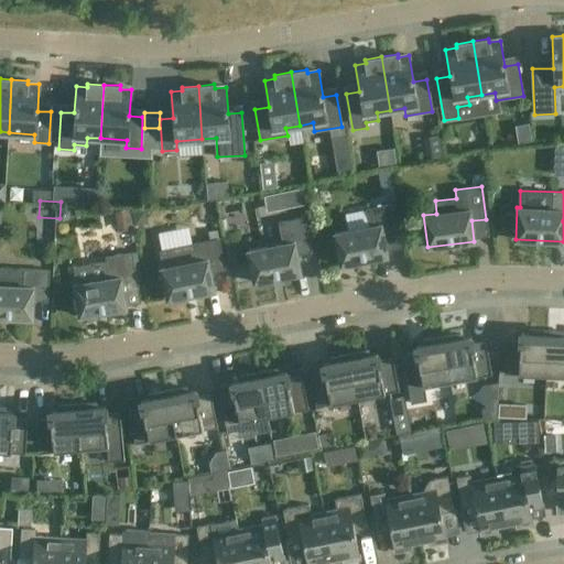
[(334,234),(340,264),(387,256),(383,236),(398,232),(392,204),(366,209),(369,226),(334,234)]
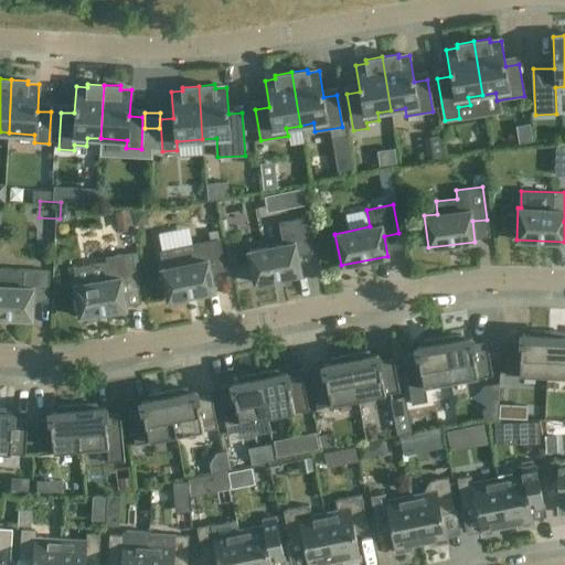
[(248,252),(254,283),(301,274),(297,253),(311,251),(305,217),(279,223),(283,244),(248,252)]
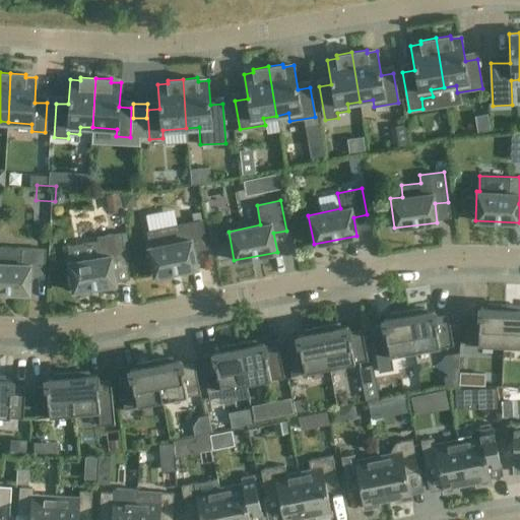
[(148,247),(154,276),(197,267),(193,249),(207,247),(202,220),(178,225),(181,241),(148,247)]
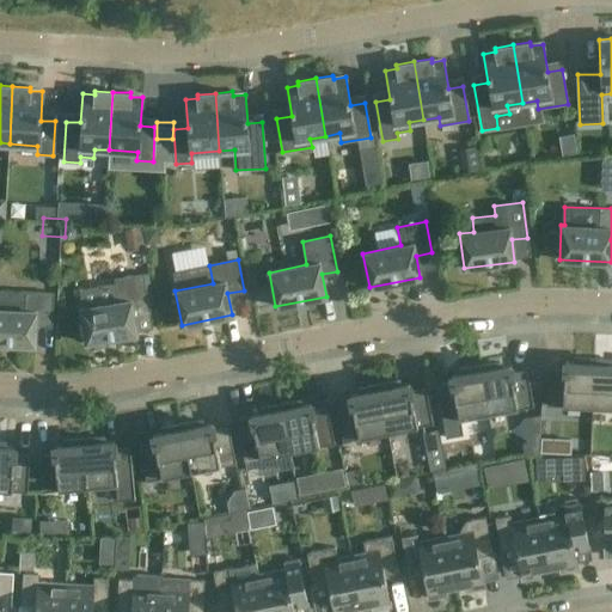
[(80,308),(86,343),(136,334),(133,312),(150,310),(144,274),(115,279),(118,303),(80,308)]
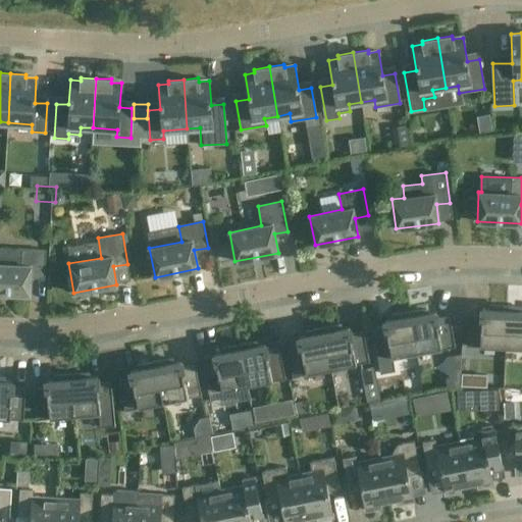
[(0,248),(0,293),(30,295),(31,275),(44,276),(45,250),(0,248)]
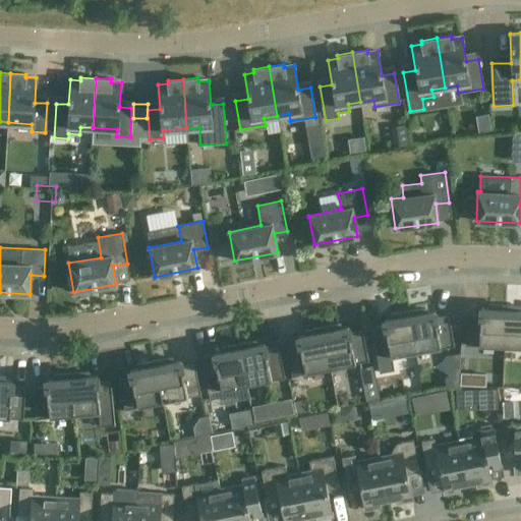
[(504,347),(506,305),(488,305),(488,309),(480,308),(480,319),(468,317),(468,313),(467,313),(465,346),(467,346),(467,345),(504,347)]
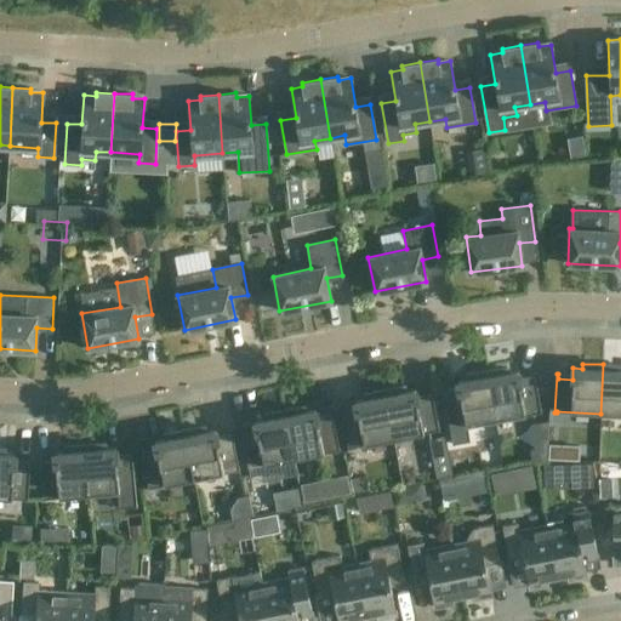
[(620,365),(603,364),(600,414),(620,414),(620,365)]
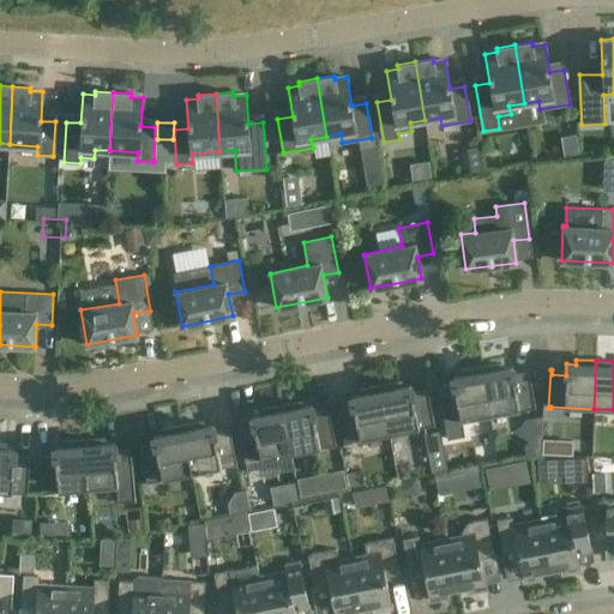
[(503,363),(481,367),(489,416),(533,408),(533,409),(535,408),(529,371),(527,372),(528,377),(513,379),(512,367),(503,368),(503,363)]
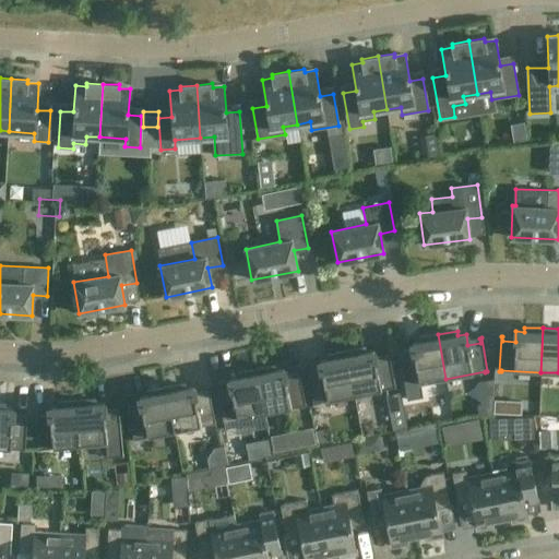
[(445,379),(438,334),(419,337),(420,342),(412,344),(414,354),(402,356),(401,352),(399,352),(407,401),(409,400),(423,397),(420,383),(445,379)]
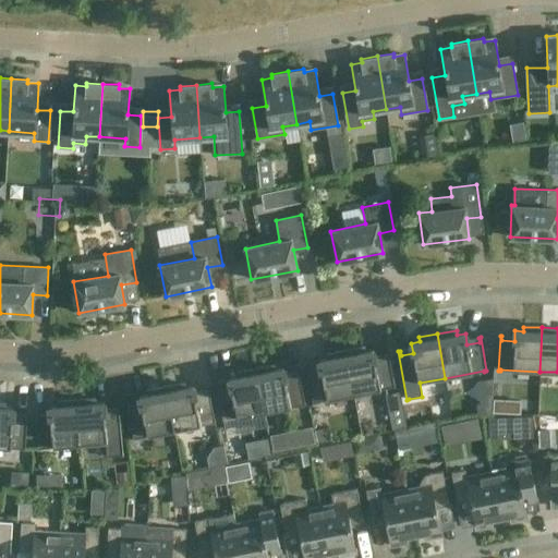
[(364,348),(344,351),(353,395),(392,387),(395,387),(388,353),(386,353),(387,358),(375,361),(373,350),(364,352),(364,348)]
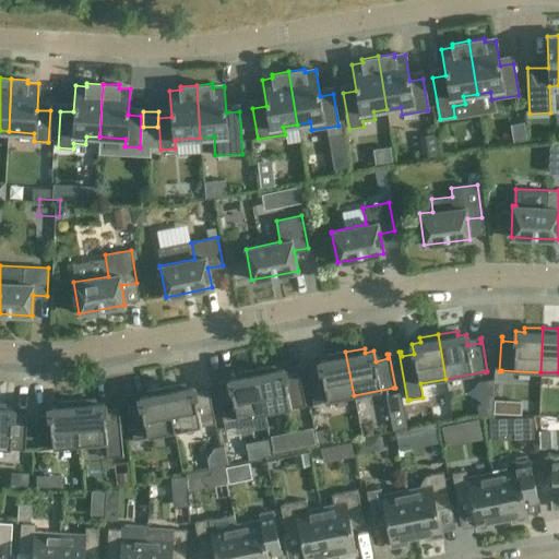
[(354,395),(345,352),(326,356),(328,360),(320,361),(322,371),(309,375),(308,370),(307,370),(313,404),(316,404),(316,403),(354,395)]
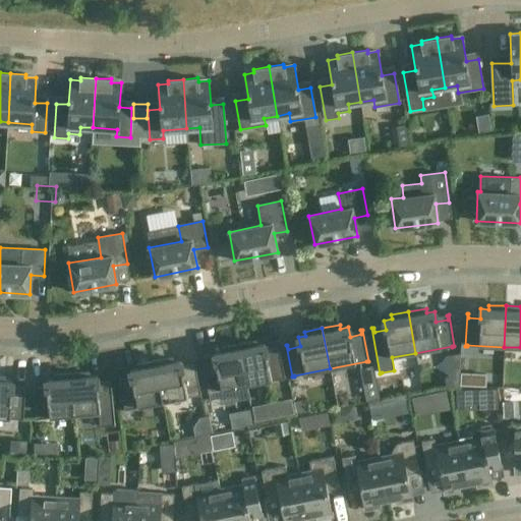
[(255,341),(238,345),(246,386),(283,378),(283,379),(285,378),(278,346),(277,347),(277,351),(266,353),(264,344),(256,345),(255,341)]
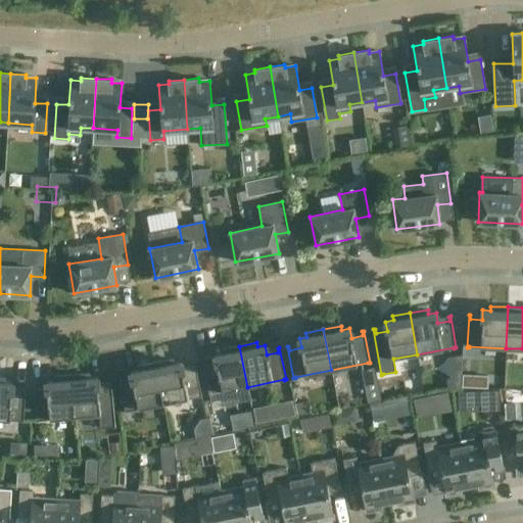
[(247,387),(239,346),(222,349),(223,353),(215,354),(217,365),(205,367),(204,363),(203,364),(209,395),(210,394),(247,387)]
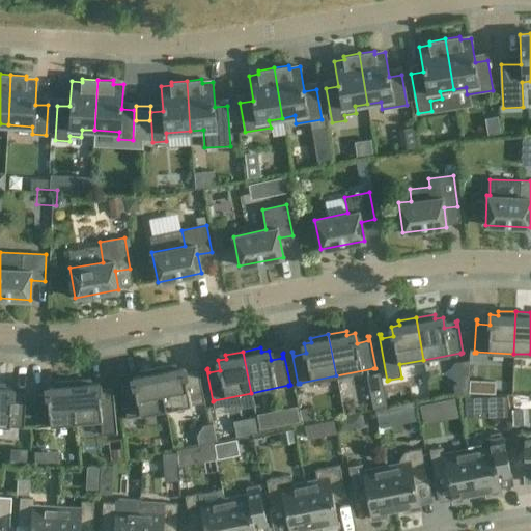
[(175,365),(158,368),(166,410),(202,402),(203,402),(204,402),(198,370),(196,370),(197,374),(186,378),(184,367),(176,369),(175,365)]
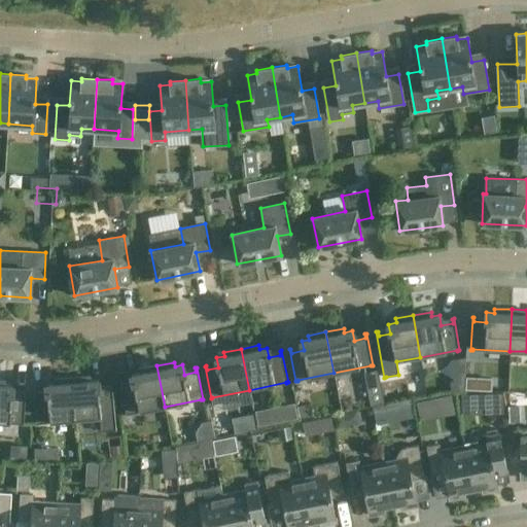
[(165,407),(156,365),(139,370),(139,374),(132,375),(134,384),(123,387),(121,383),(119,383),(126,415),(128,415),(128,414),(165,407)]
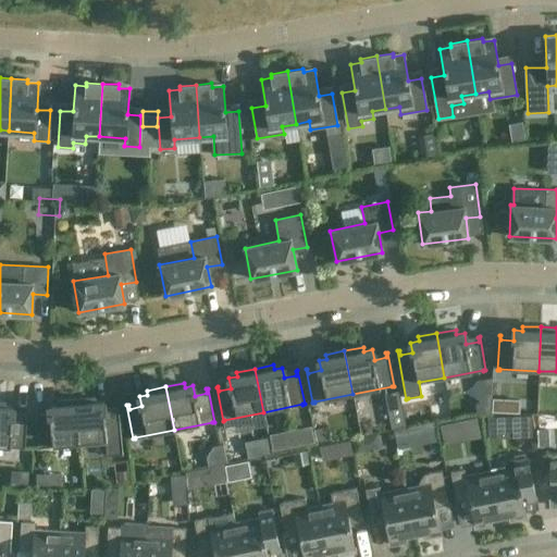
[(95,398),(75,399),(79,444),(106,442),(107,456),(121,455),(123,455),(118,406),(116,406),(116,411),(104,412),(103,401),(95,403),(95,398)]
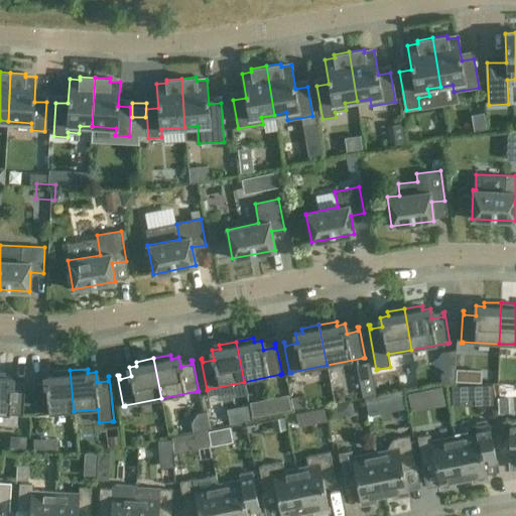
[(74,411),(70,370),(52,372),(52,376),(45,377),(46,386),(34,388),(34,383),(32,383),(35,415),(37,415),(37,414),(74,411)]
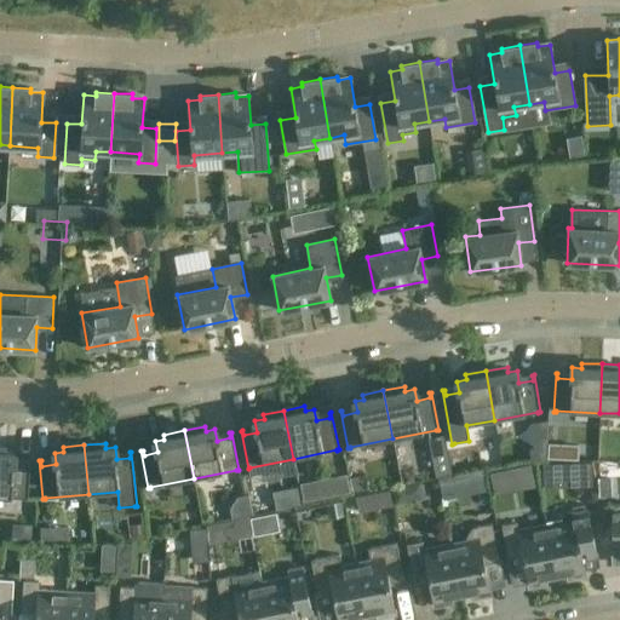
[(0,447),(0,497),(26,499),(28,499),(30,461),(28,461),(28,466),(13,465),(15,453),(5,453),(5,448),(0,447)]
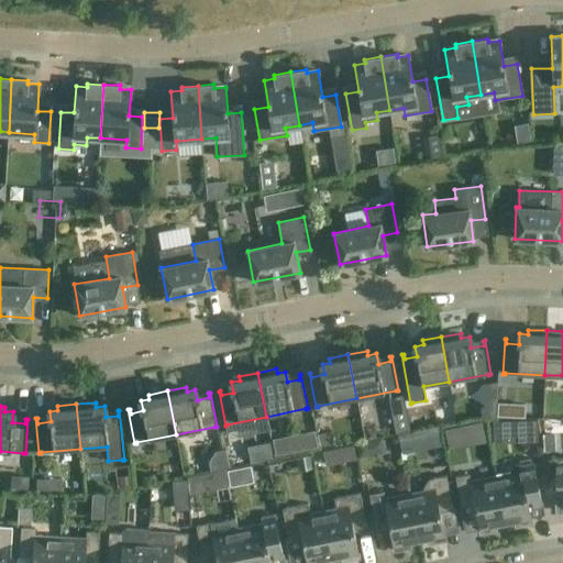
[(353,459),(351,442),(327,445),(329,462),(353,459)]
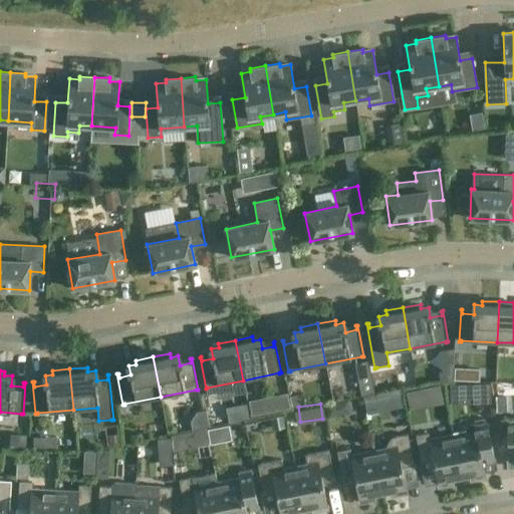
[(475,431),(453,435),(461,479),(471,477),(471,480),(485,478),(483,464),(495,462),(487,422),(474,424),(475,431)]
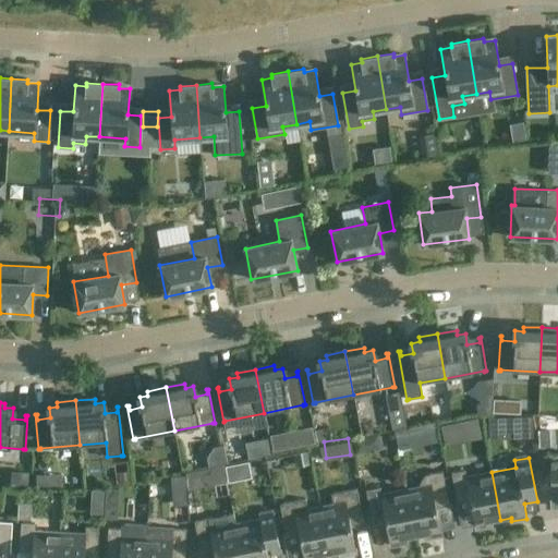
[(490,522),(500,520),(492,472),(466,477),(464,471),(451,473),(457,502),(471,500),(476,529),(492,525),(490,522)]
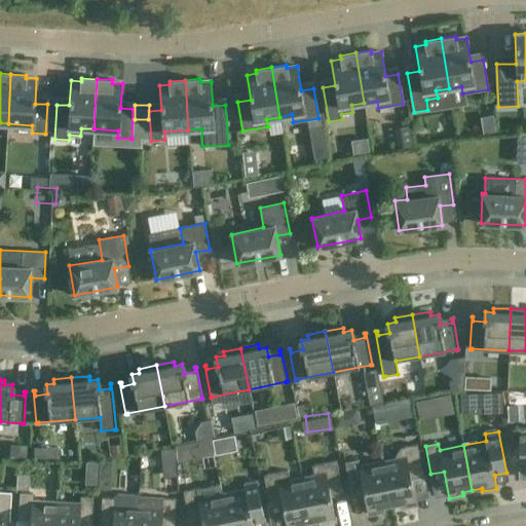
[(406,457),(382,461),(391,506),(401,504),(402,508),(416,504),(411,478),(423,476),(416,445),(404,447),(406,457)]
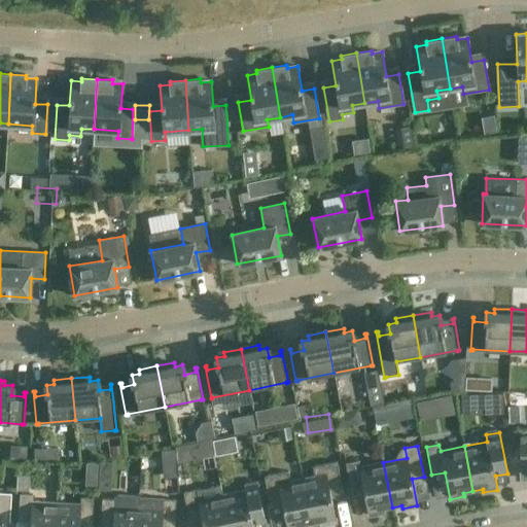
[(383,510),(392,507),(383,462),(359,467),(358,460),(346,463),(351,491),(363,489),(369,516),(384,513),(383,510)]
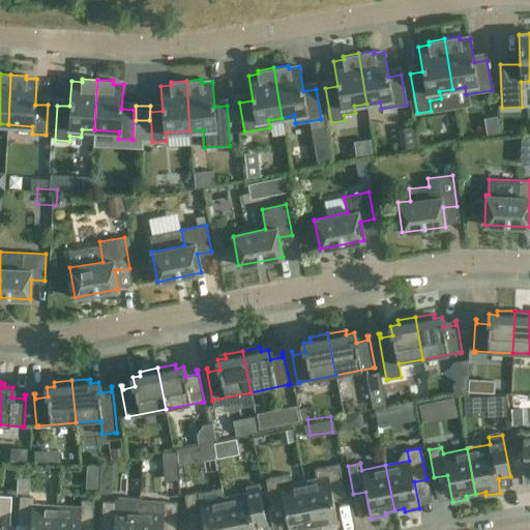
[(316,479),(303,481),(313,527),(322,525),(323,528),(337,525),(332,498),(345,496),(339,464),(315,469),(316,479)]
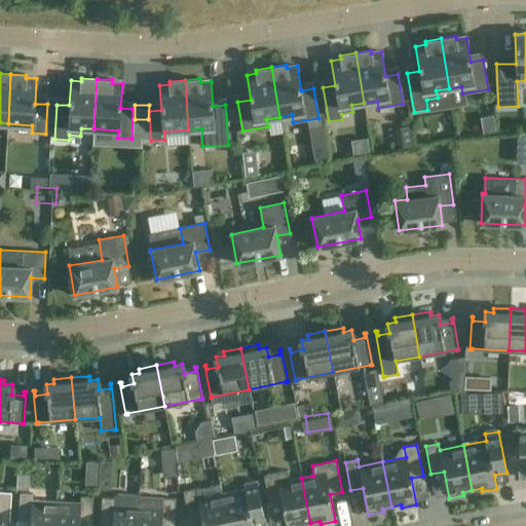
[(301,525),(310,523),(301,478),(290,480),(288,471),(264,476),(269,506),(282,504),(286,525),(301,525)]
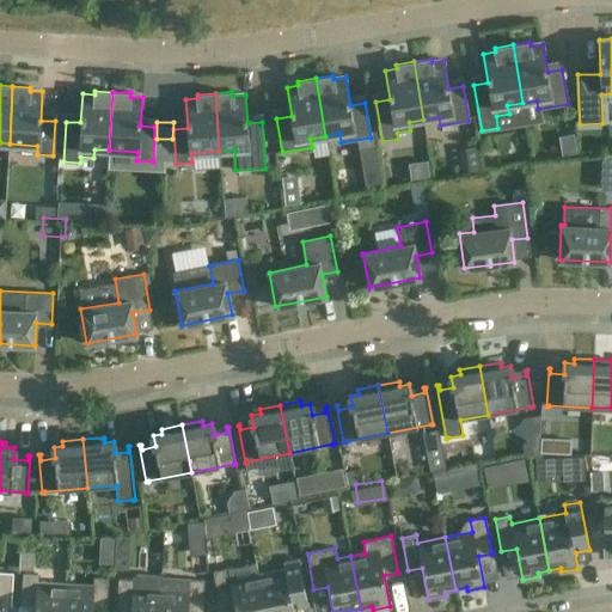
[(257,575),(264,611),(293,611),(291,594),(305,592),(298,558),(283,562),(285,569),(257,575)]
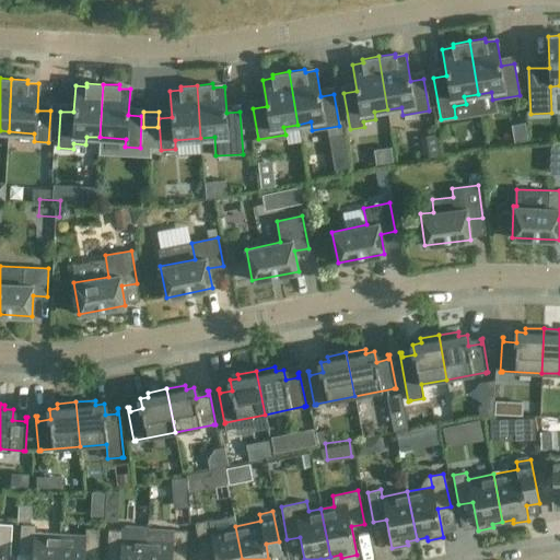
[(242,559),(235,526),(223,528),(221,518),(195,524),(201,557),(214,555),(216,559),(242,559)]
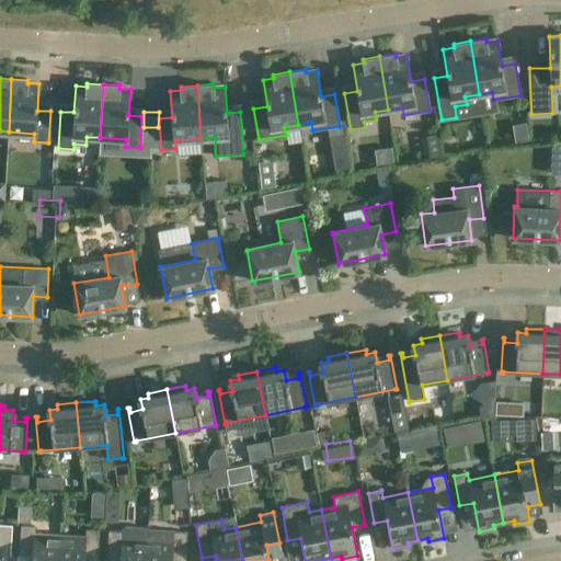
[(0,554),(11,556),(12,525),(0,524),(0,554)]
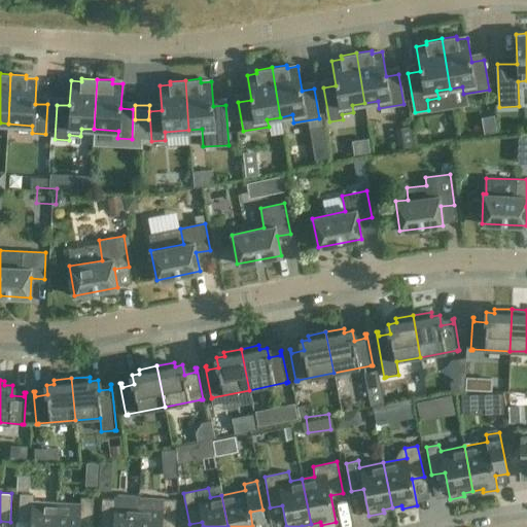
[(117,493),(111,499),(102,499),(100,526),(137,526),(139,507),(139,494),(117,493)]
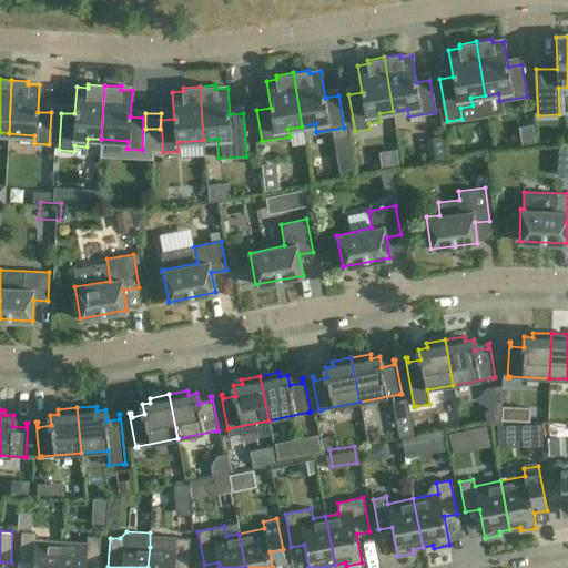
[(59,567),(61,543),(34,540),(36,534),(21,533),(20,564),(33,564),(32,567),(59,567)]
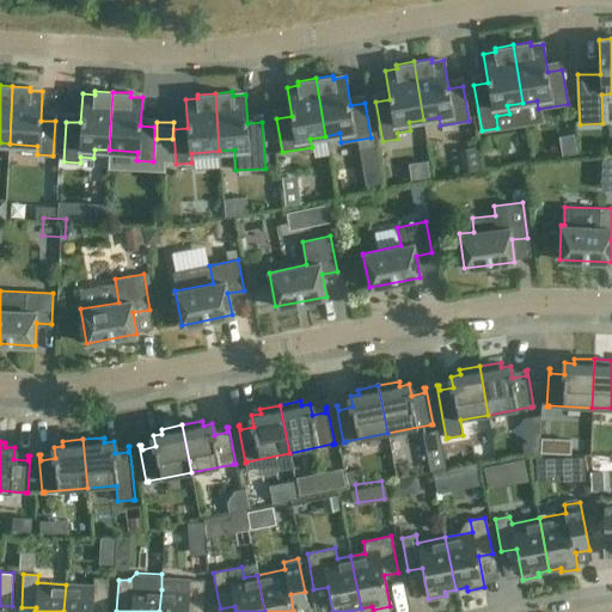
[(66,585),(63,611),(92,611),(108,611),(109,579),(93,577),(93,586),(66,585)]
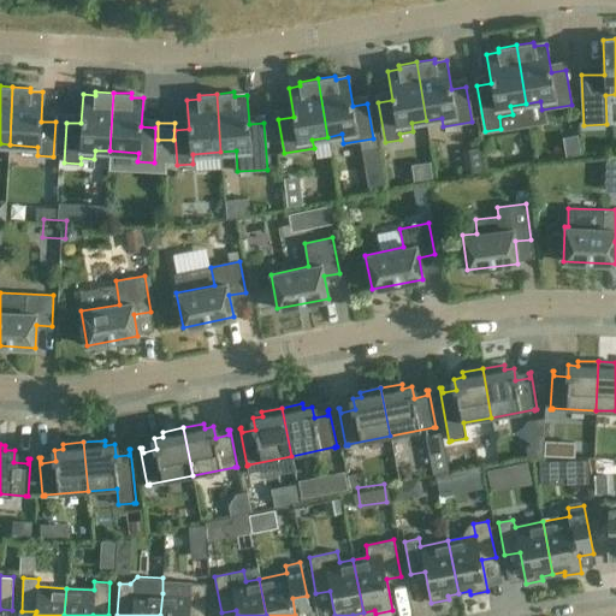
[(177,594),(163,593),(160,615),(203,615),(206,585),(177,582),(177,594)]
